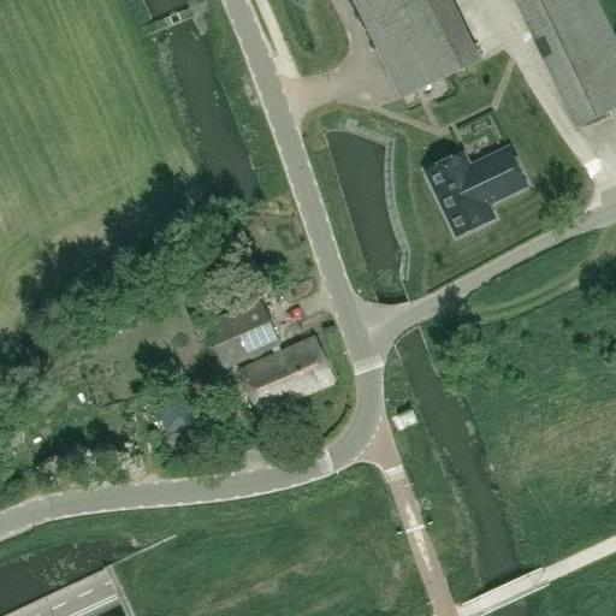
[(480,63),(450,0),(354,0),(402,99),(480,63)]
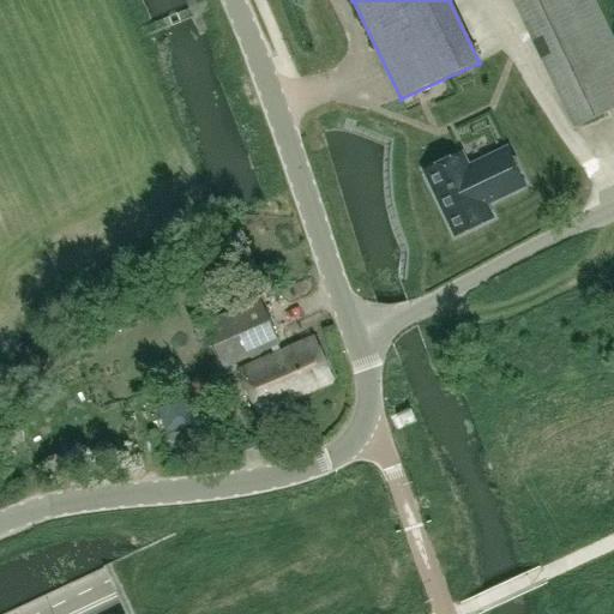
[(613,108),(613,40),(595,0),(512,0),(573,127),(613,108)]
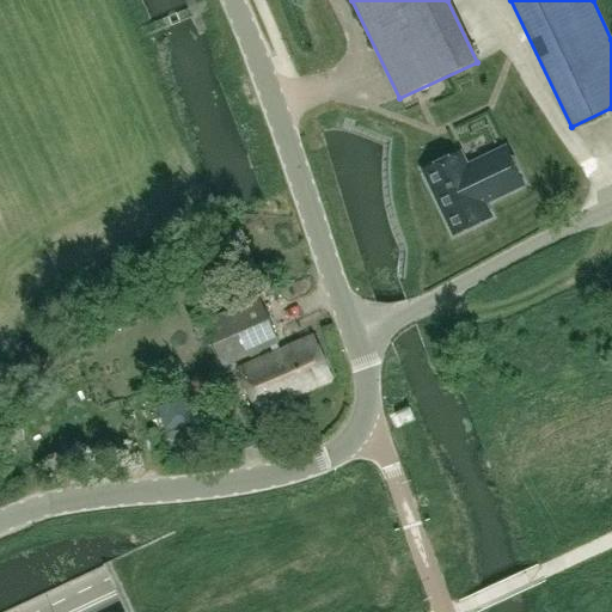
[(506,148),(466,166),(459,153),(423,170),(454,234),(490,218),(484,203),(524,184),(506,148)]
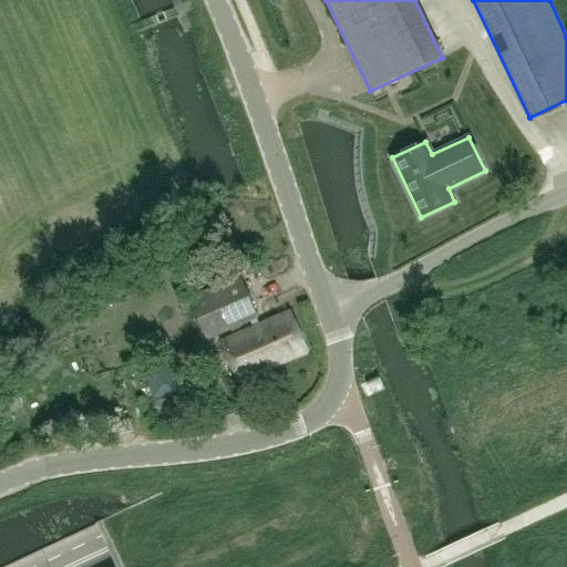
[(250,322),(254,328),(222,342),(238,381),(307,350),(290,311),(260,325),(257,319),(259,318),(259,317),(241,277),(188,298),(207,341),(250,322)]
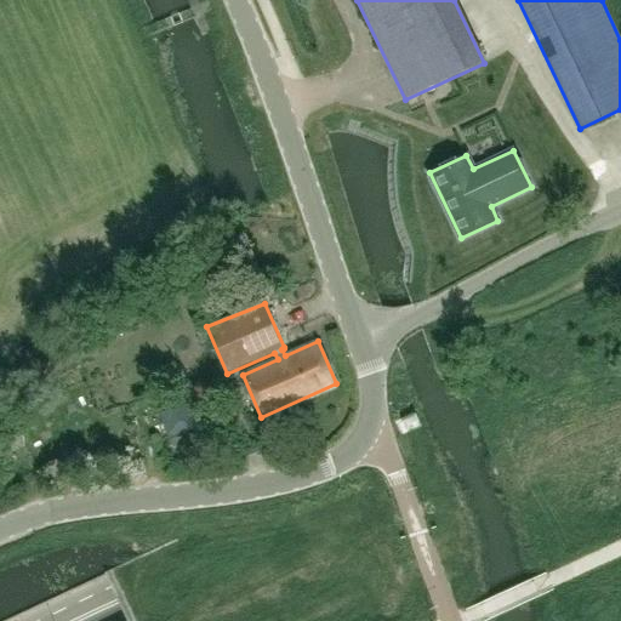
[(193,427),(181,388),(155,397),(167,434),(193,427)]
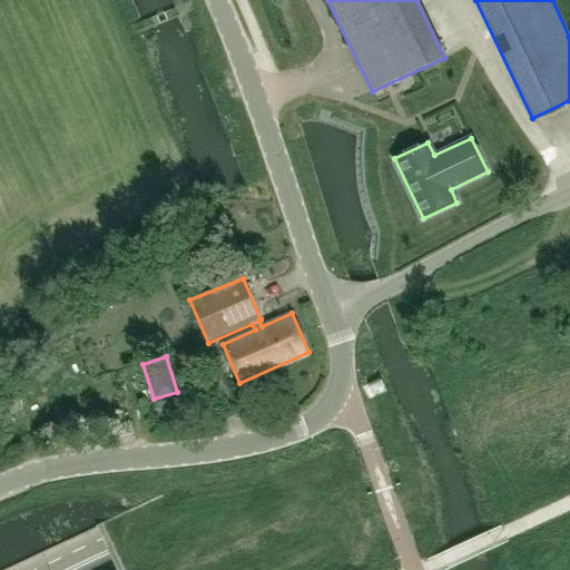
[(367,404),(384,395),(377,382),(361,391),(367,404)]
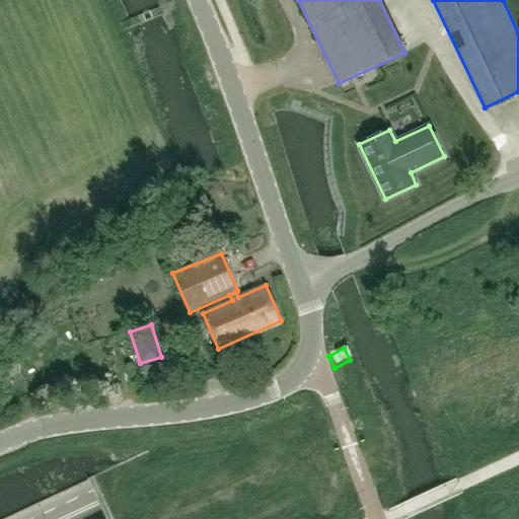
[(6,364),(11,377),(21,373),(15,360),(6,364)]
